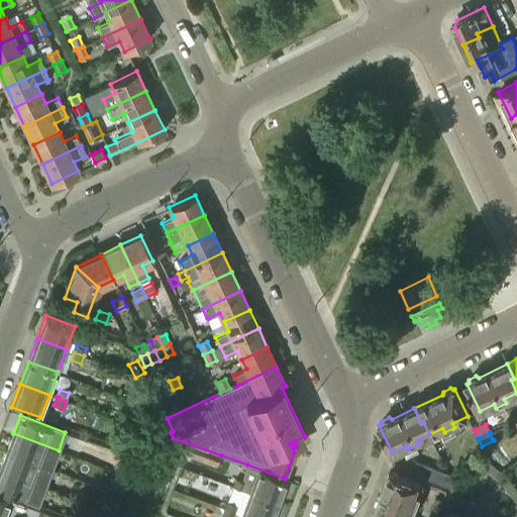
[(13,433),(6,451),(52,469),(59,450),(13,433)]
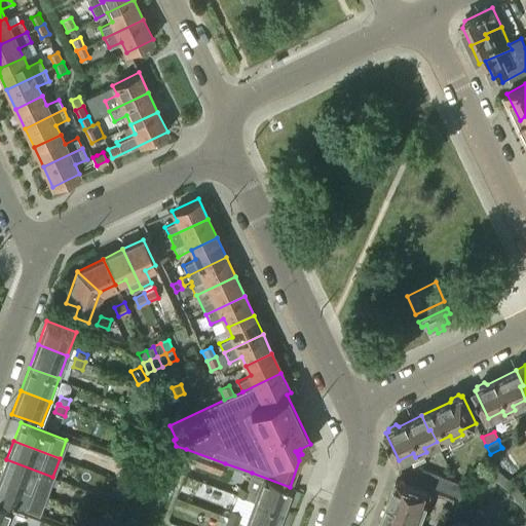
[(183,457),(209,467),(221,472),(225,463),(186,449),(183,457)]
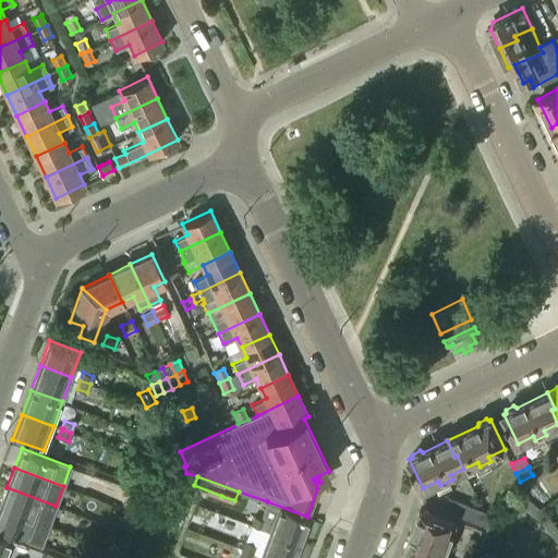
[(7,487),(0,505),(0,507),(48,525),(56,506),(7,487)]
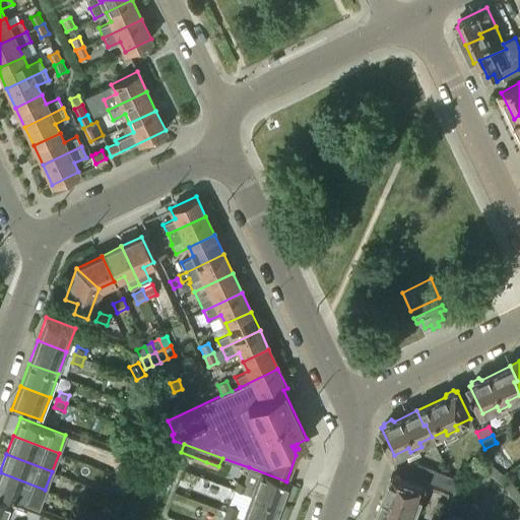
[(117,472),(116,474),(128,479),(134,459),(123,454),(120,462),(115,460),(112,470),(117,472)]
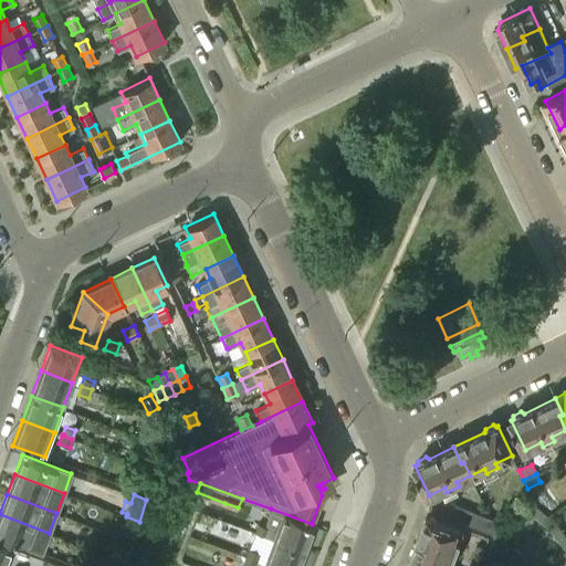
[(454,519),(459,505),(451,502),(447,515),(454,519)]
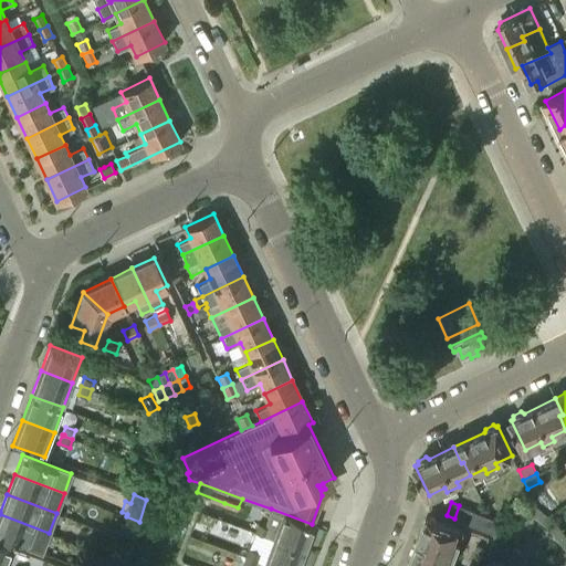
[(532,515),(537,520),(544,512),(532,503),(526,511),(532,515)]
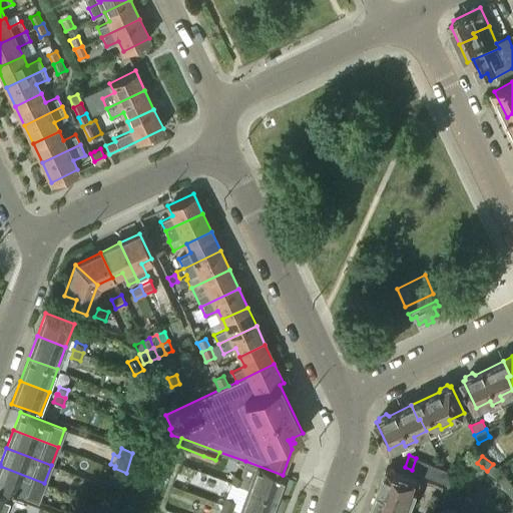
[(412,470),(419,473),(424,461),(416,458),(412,470)]
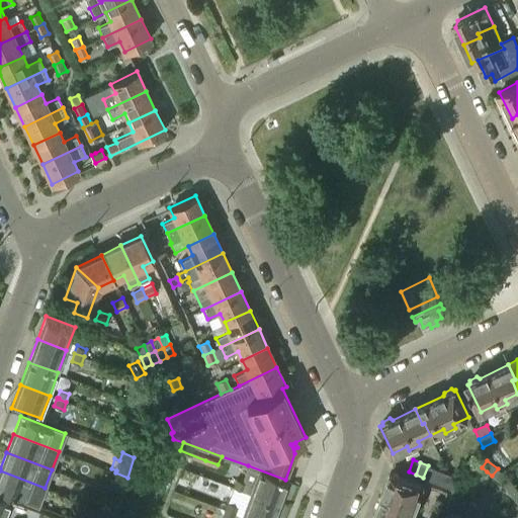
[(286,481),(285,480),(248,465),(242,482),(236,480),(233,488),(250,494),(278,504),(286,481)]
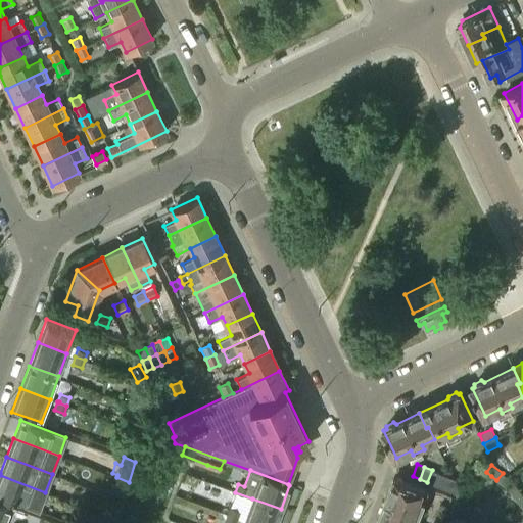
[(427,482),(435,484),(439,473),(432,470),(427,482)]
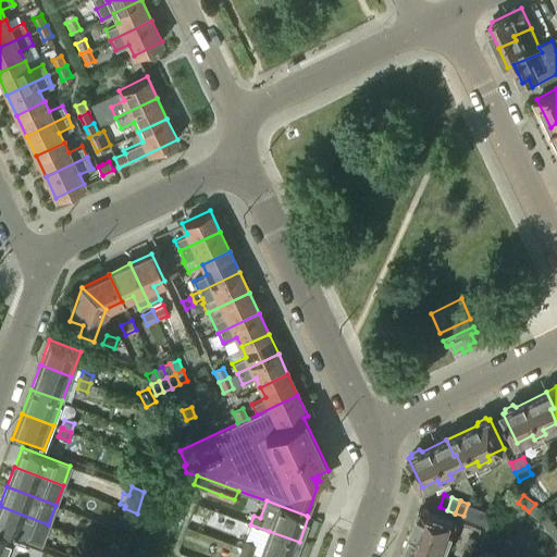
[(516,518),(523,507),(518,503),(517,502),(508,512),(516,518)]
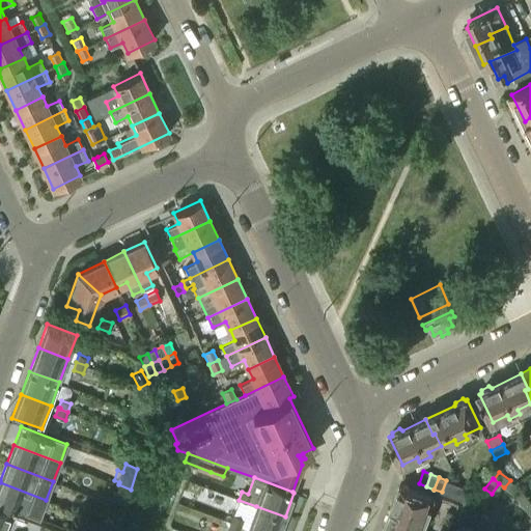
[(454,483),(446,480),(442,492),(449,495),(454,483)]
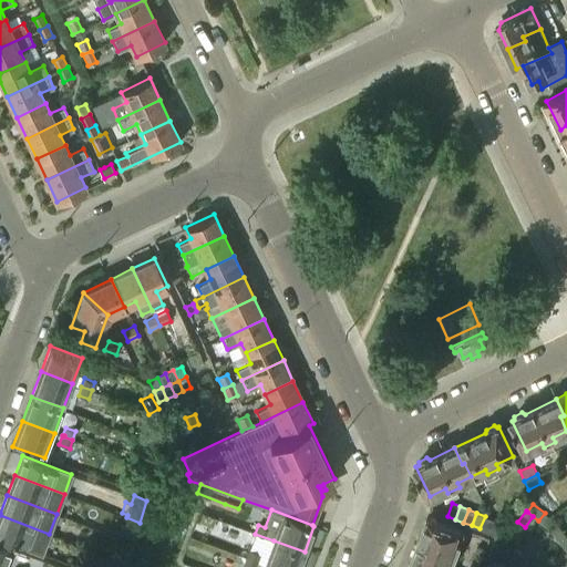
[(556,523),(545,513),(538,521),(550,529),(556,523)]
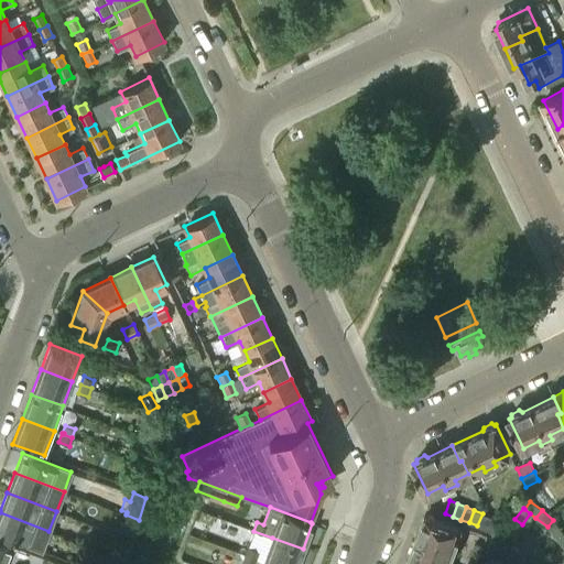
[(0,534),(41,551),(49,531),(0,512),(0,534)]
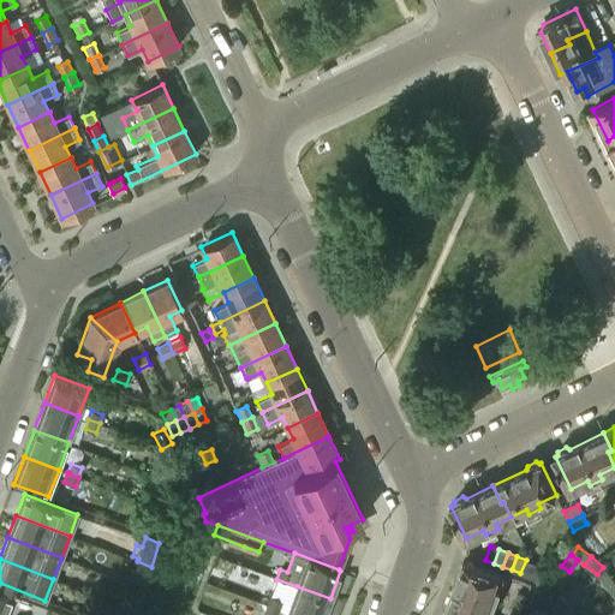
[(464,560),(448,603),(466,610),(467,608),(483,614),(484,611),(489,614),(497,590),(493,589),(499,573),(464,560)]
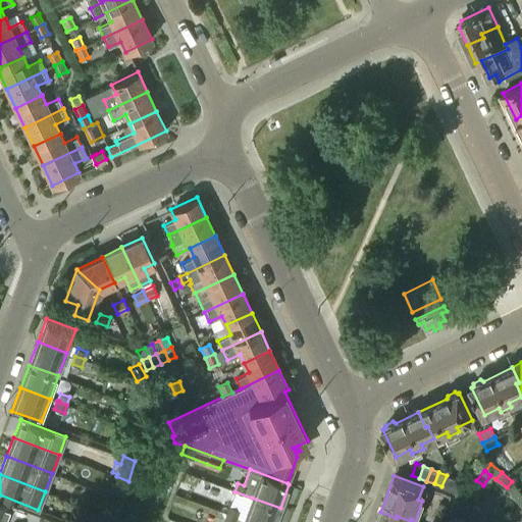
[(441,486),(450,489),(454,478),(447,475),(441,486)]
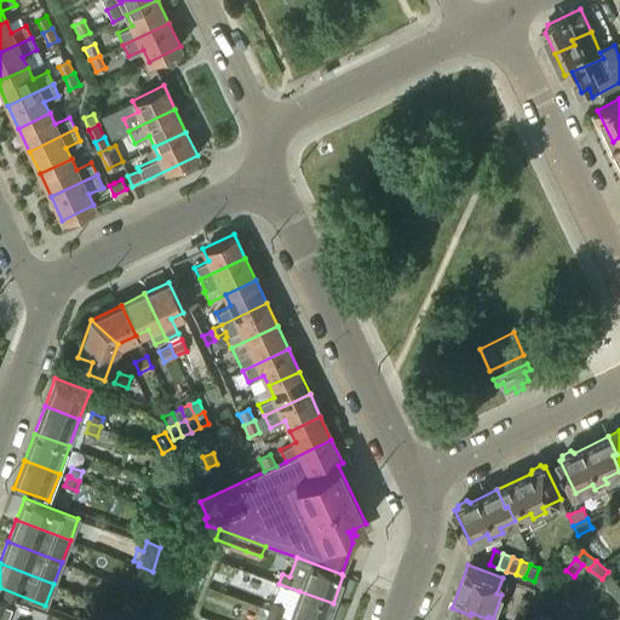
[(147,590),(153,572),(138,566),(132,584),(147,590)]
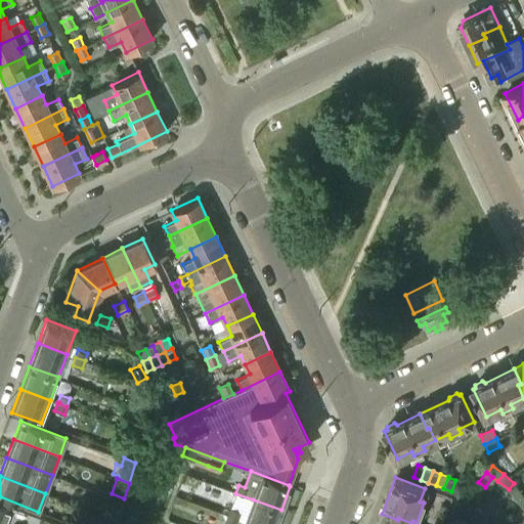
[(464,482),(455,480),(451,491),(460,494),(464,482)]
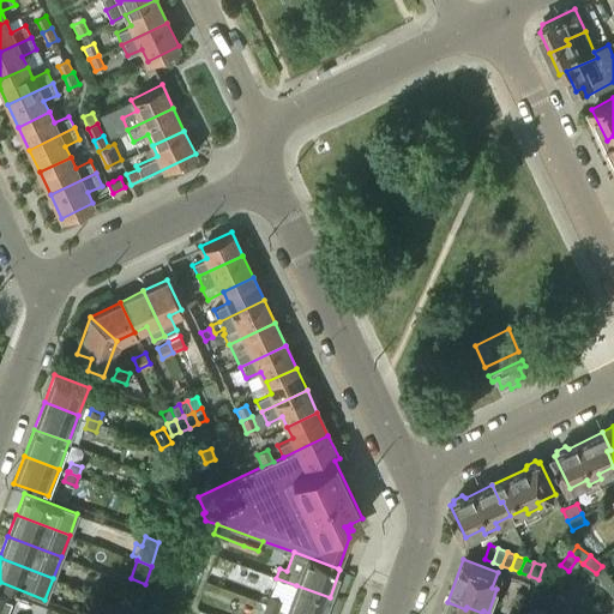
[(569,571),(560,565),(552,577),(559,584),(565,576),(569,571)]
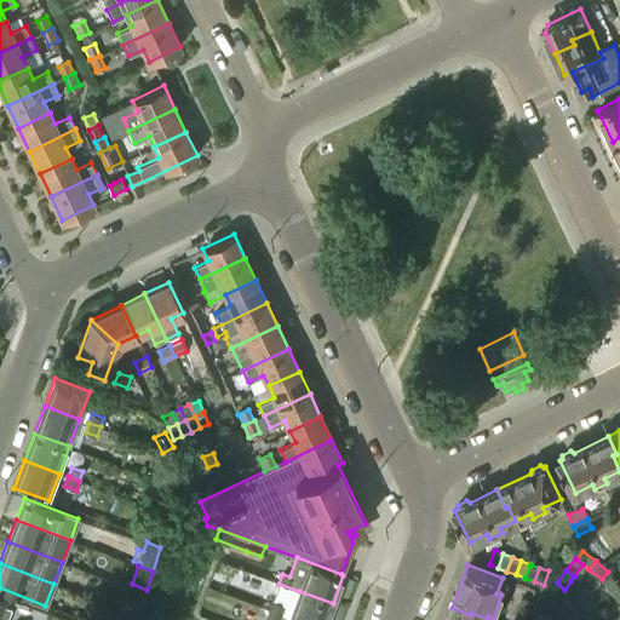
[(609,573),(602,579),(610,591),(619,585),(609,573)]
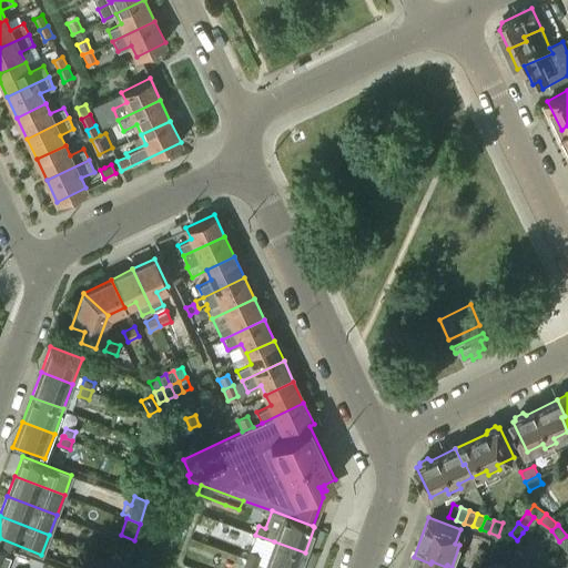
[(298,567),(305,553),(274,541),(265,566),(269,567),(298,567)]
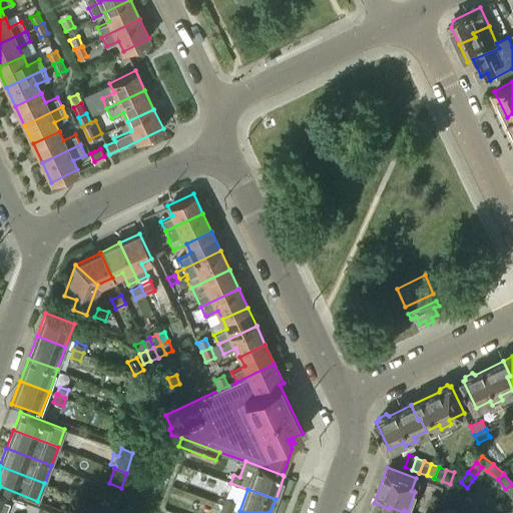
[(0,491),(0,512),(4,512),(11,496),(0,491)]
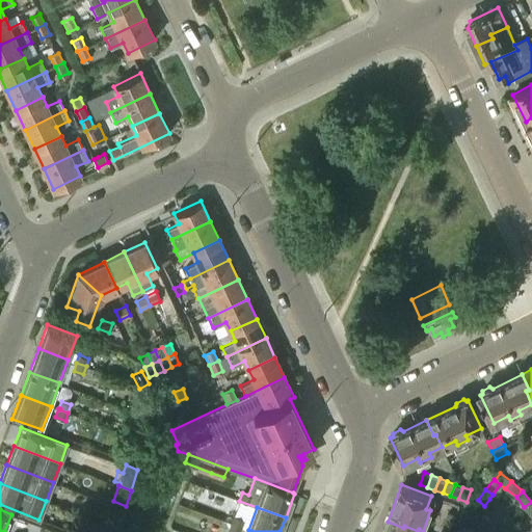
[(448,512),(443,526),(451,528),(455,515),(448,512)]
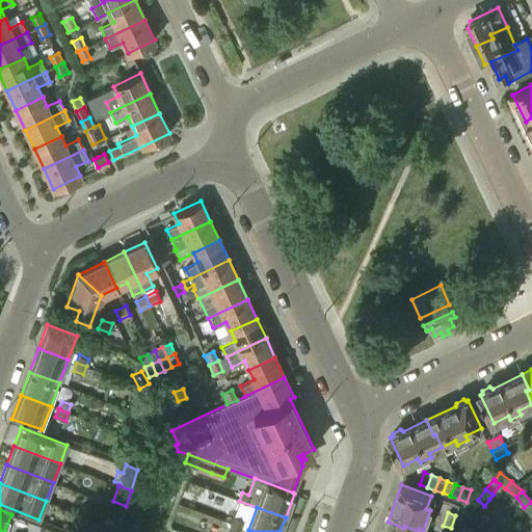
[(79,514),(76,524),(88,528),(91,520),(79,514)]
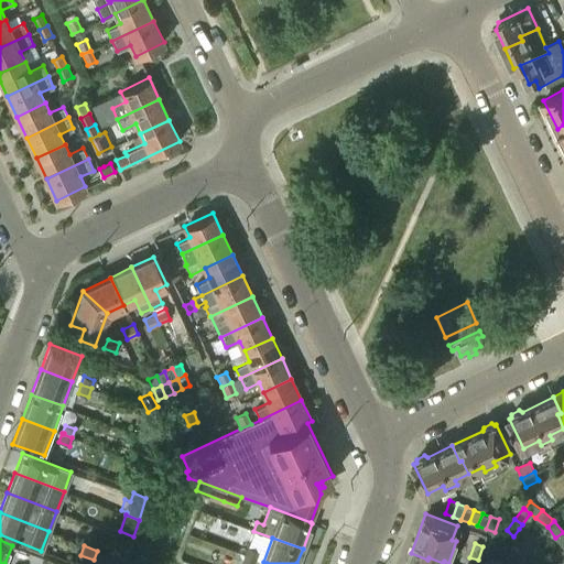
[(120,557),(123,550),(115,546),(111,554),(120,557)]
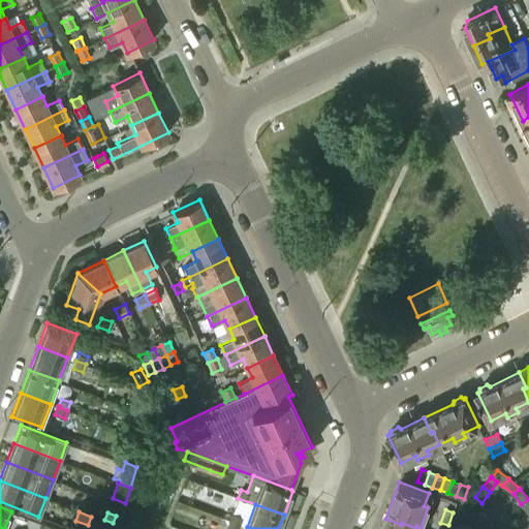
[(229,521),(240,525),(243,517),(232,512),(229,521)]
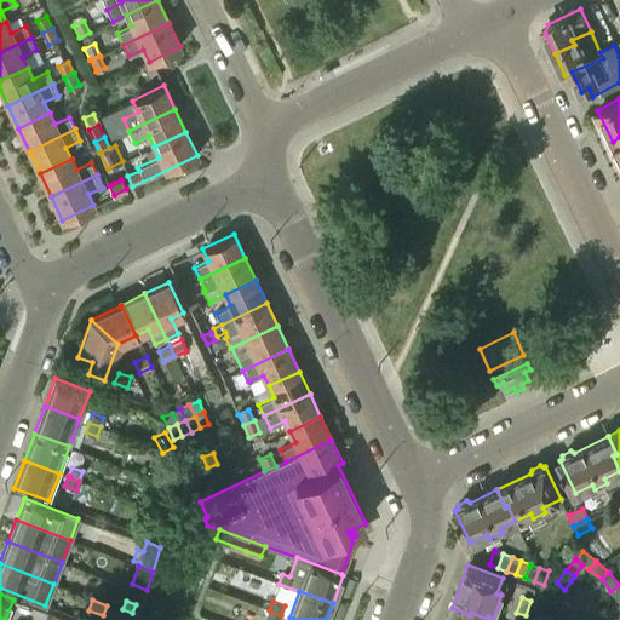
[(554,618),(560,619),(563,619),(570,604),(561,601),(554,618)]
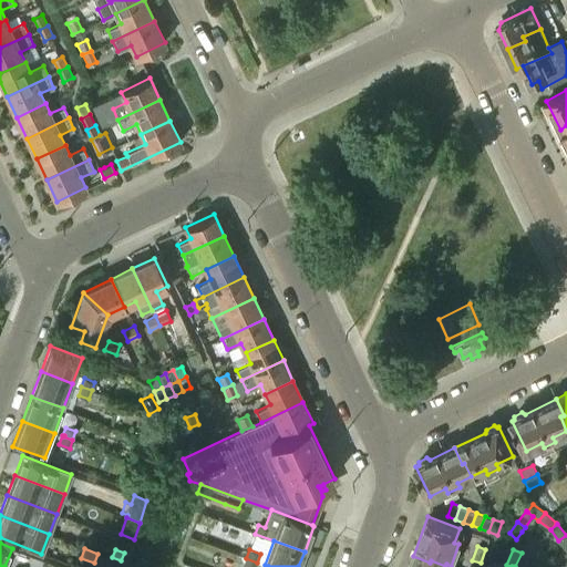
[(444,566),(445,566),(431,560),(430,563),(413,556),(409,566),(444,566)]
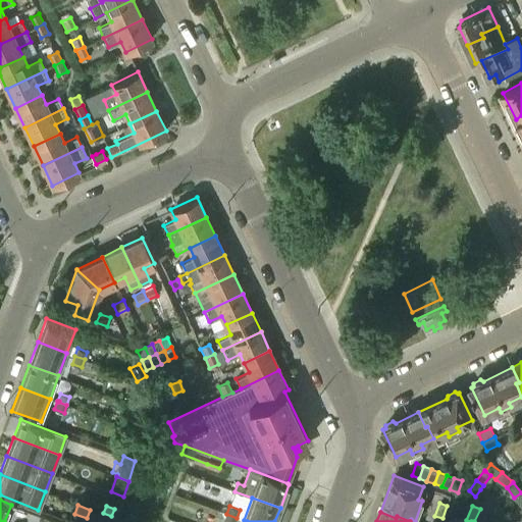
[(103,521),(108,521),(111,516),(103,513),(100,521),(103,521)]
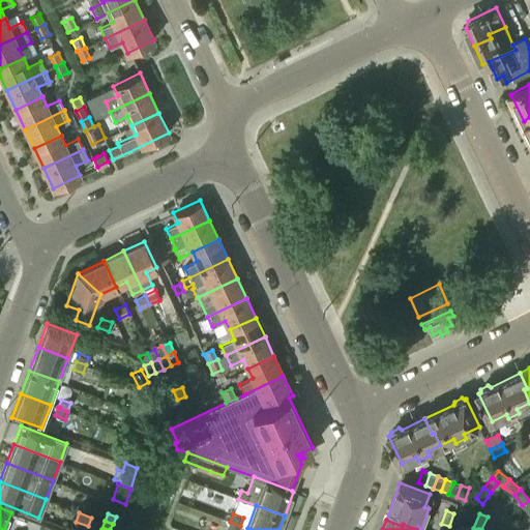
All buildings are outlined.
